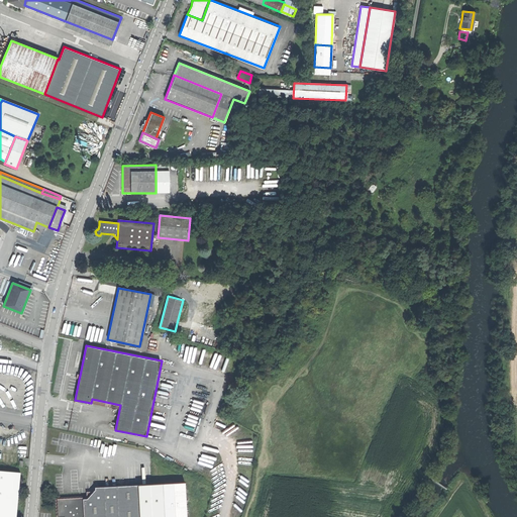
[(0,469),(0,516),(16,516),(21,472),(0,469)]
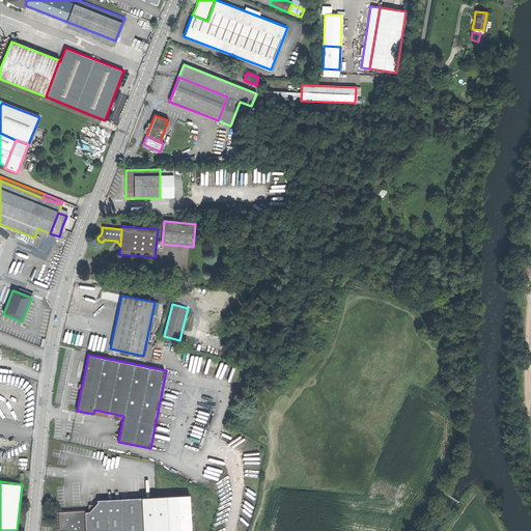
[(144,530),(143,498),(99,500),(99,504),(98,505),(91,512),(90,512),(86,512),(86,511),(60,512),(60,523),(60,530),(144,530)]
